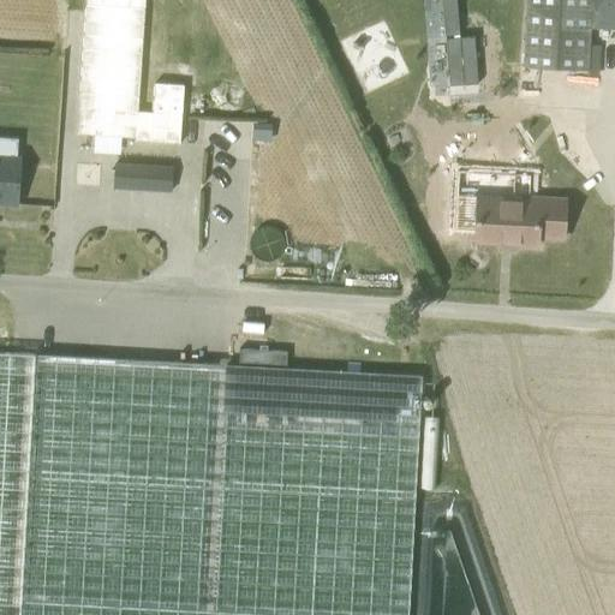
[(590,0),(526,0),(524,67),(587,71),(590,0)]
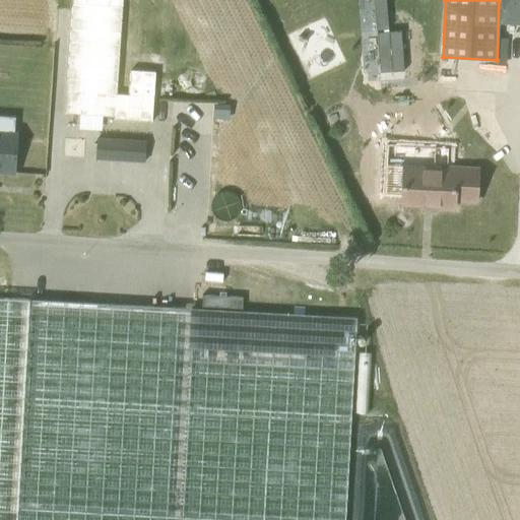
[(117,109),(75,107),(74,119),(157,123),(158,99),(118,96),(117,109)]
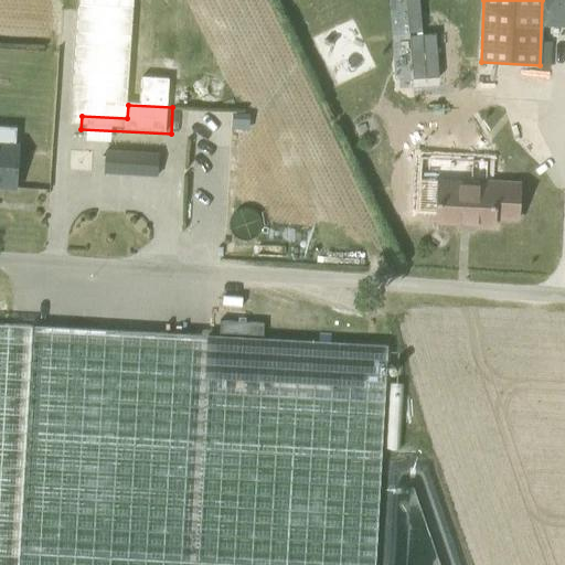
[(246,129),(247,114),(231,114),(230,129),(246,129)]
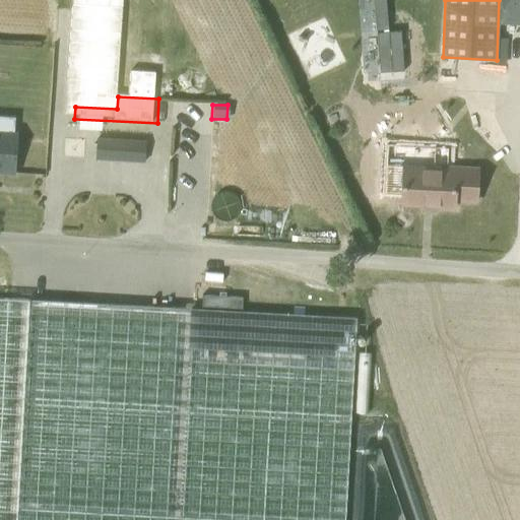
[(0,133),(0,172),(13,173),(16,134),(0,133)]
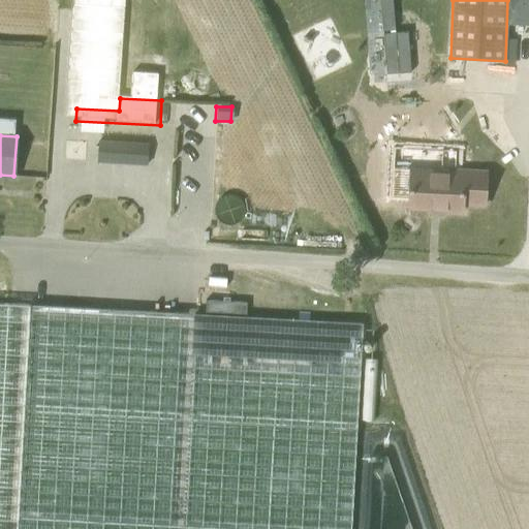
[(147,165),(149,145),(98,142),(97,162),(147,165)]
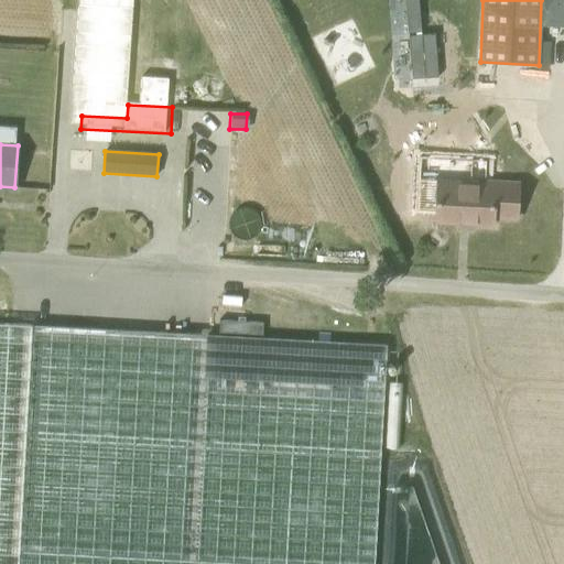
[(436,176),(433,223),(455,223),(455,226),(494,229),(495,219),(518,219),(519,181),(436,176)]
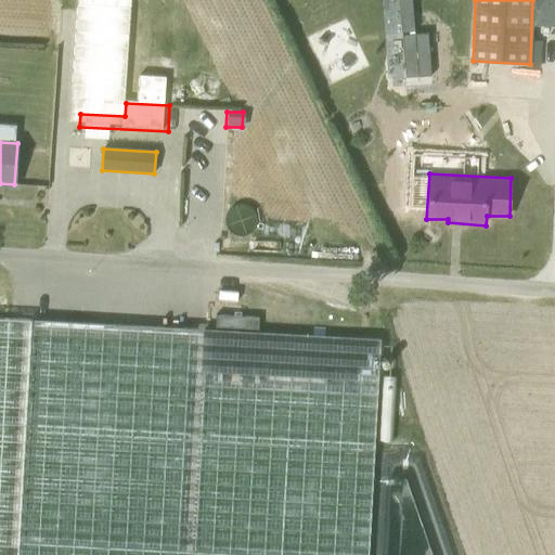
[(255,214),(253,210),(250,208),(247,206),(244,205),(240,205),(236,205),(233,206),(230,208),(228,211),(226,214),(224,218),(224,221),(226,224),(227,228),(229,231),(232,233),(235,235),(239,236),(243,236),(246,235),(249,234),(253,231),(255,229),(256,224),(257,221),(256,217),(255,214)]
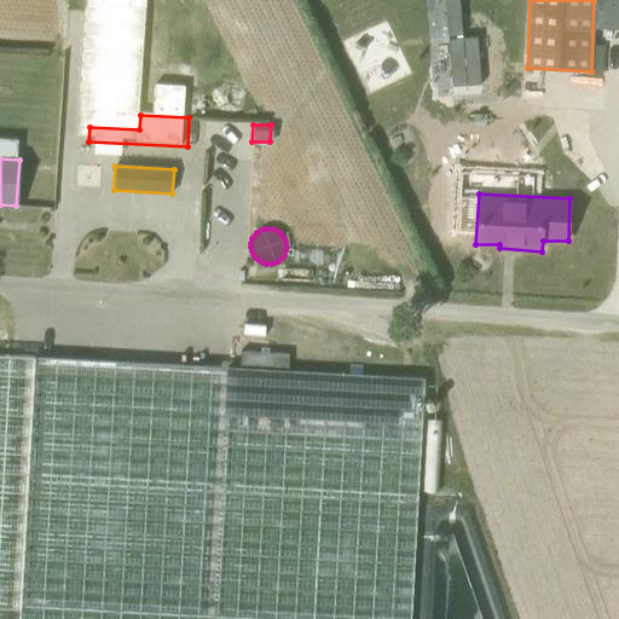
[(241,365),(288,368),(289,353),(242,351),(241,365)]
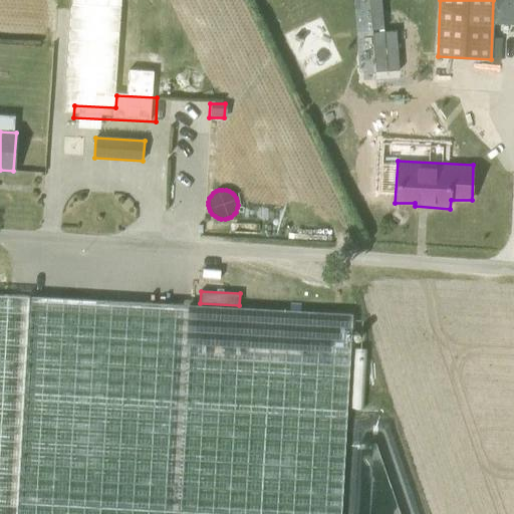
[(352,314),(30,296),(0,294),(0,513),(340,513),(351,334),(352,314)]
